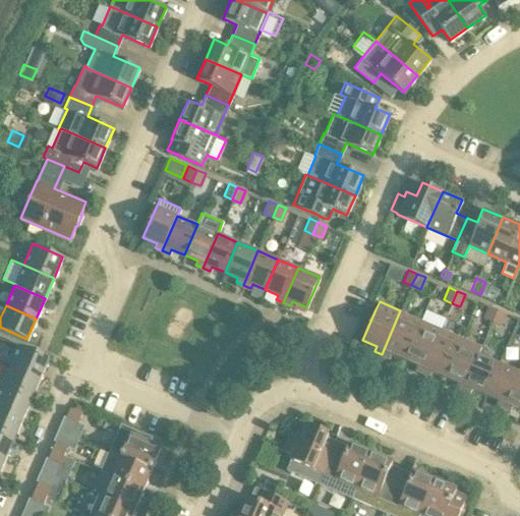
[(493,321),(498,308),(488,305),(483,317),(493,321)]
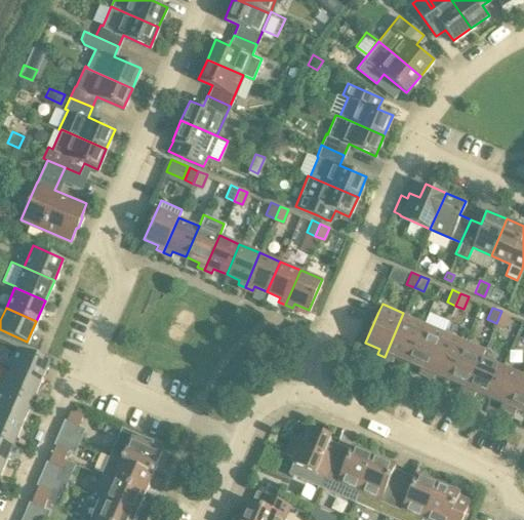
[(424,321),(406,361),(419,366),(417,371),(425,374),(444,330),(448,320),(428,311),(424,321)]
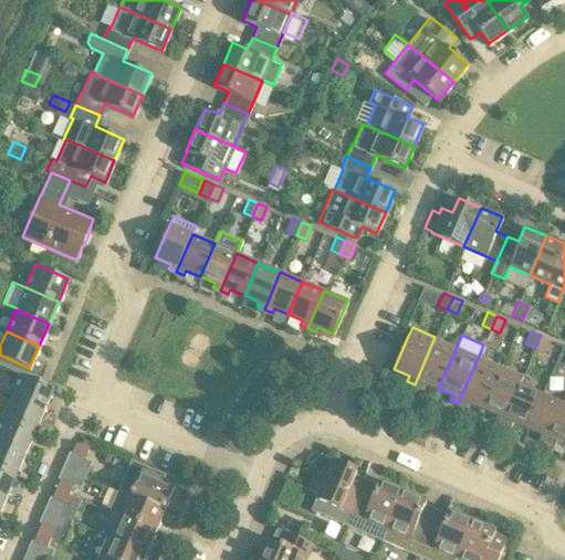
[(541,335),(535,348),(544,352),(550,339),(541,335)]
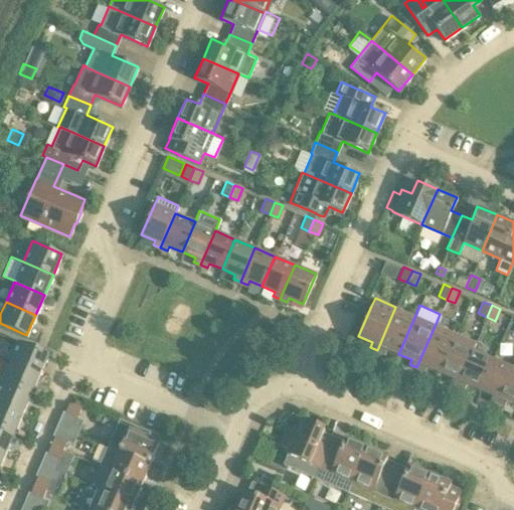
[(395,307),(377,350),(384,353),(386,348),(398,354),(415,315),(395,307)]
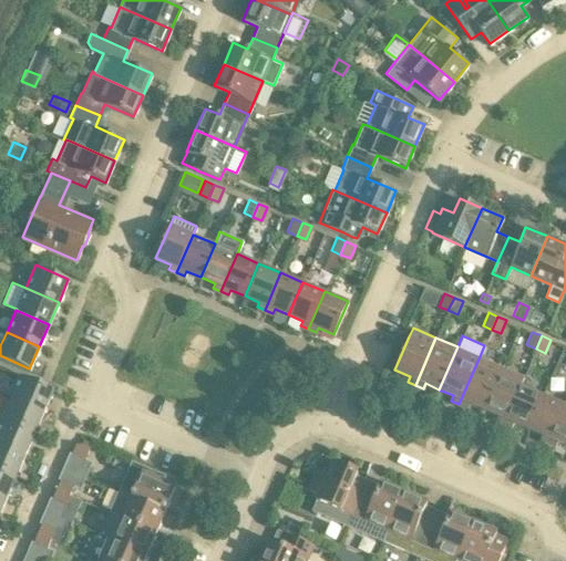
[(502,366),(480,356),(459,404),(466,407),(469,402),(483,408),(502,366)]
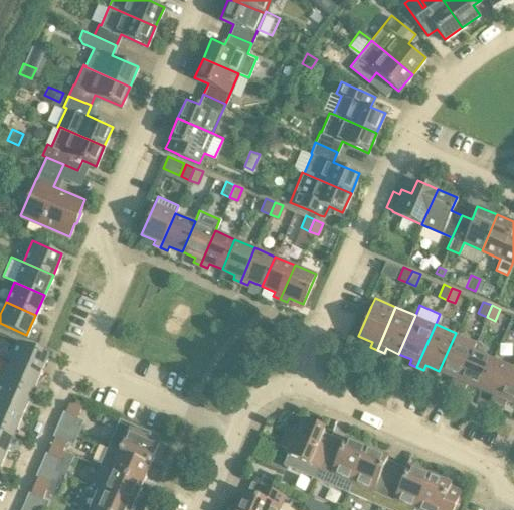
[(456,333),(439,371),(452,376),(450,381),(457,384),(472,350),(476,342),(456,333)]
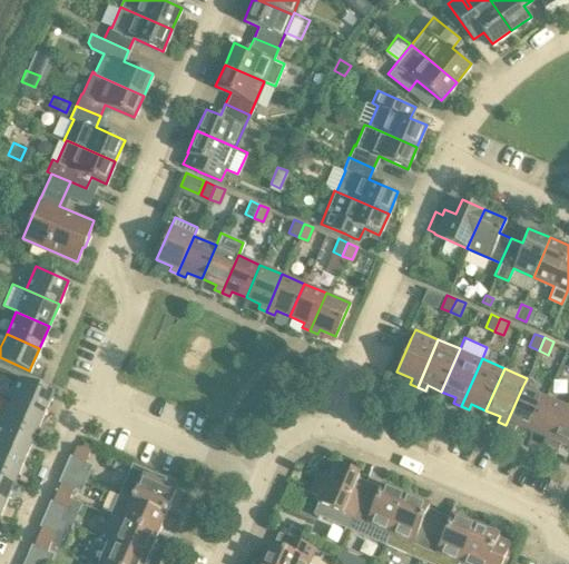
[(20,376),(10,398),(43,413),(54,391),(20,376)]
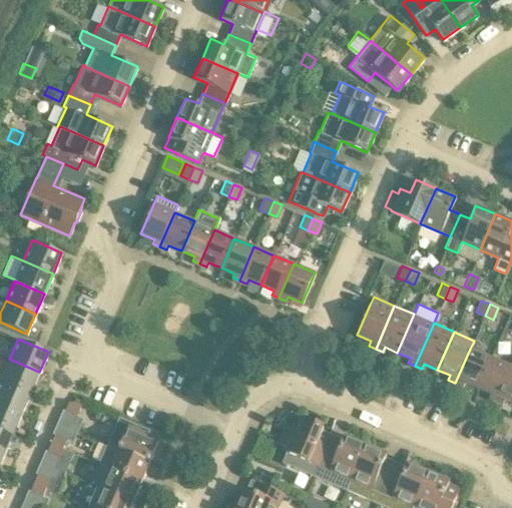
[(470,349),(455,383),(462,386),(464,381),(477,387),(490,357),(470,349)]
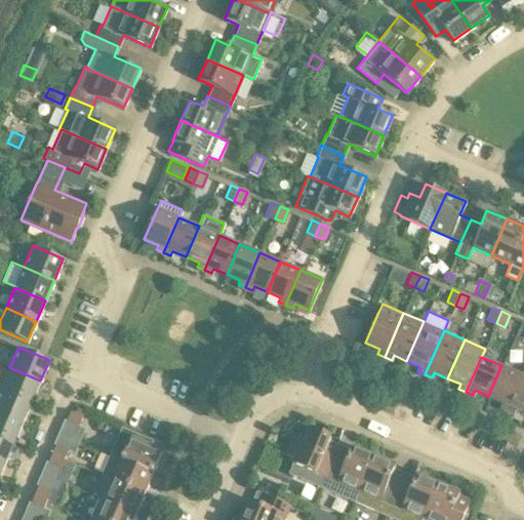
[(501,365),(488,396),(501,402),(499,406),(507,409),(521,374),(501,365)]
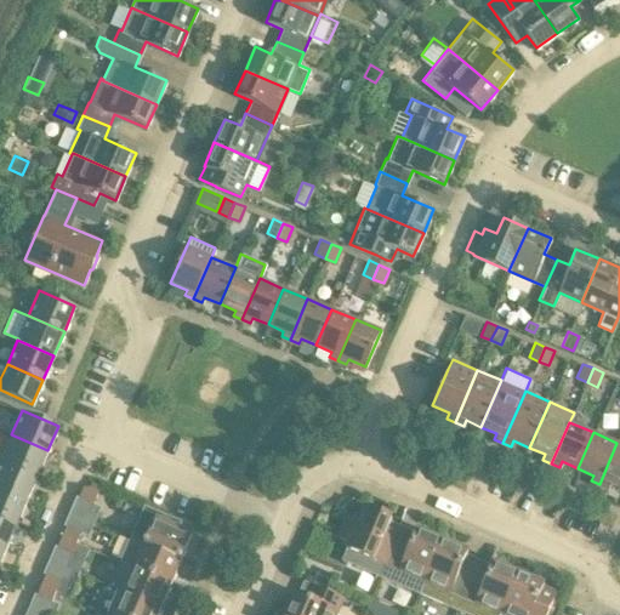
[(47,450),(11,434),(0,459),(37,474),(47,450)]
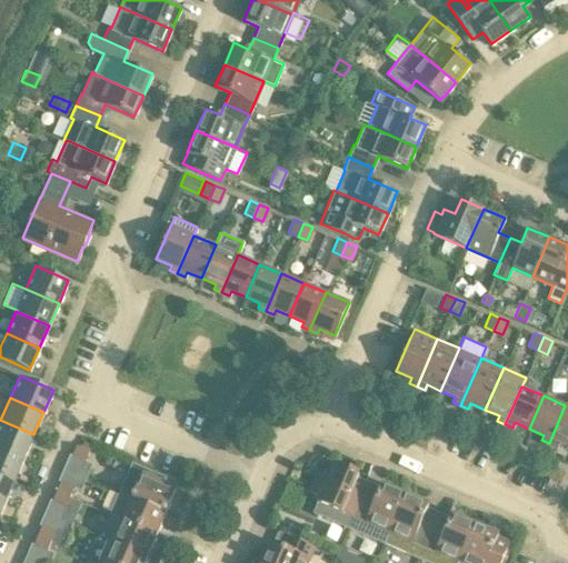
[(567,399),(565,405),(549,443),(557,446),(559,442),(567,445),(567,399)]
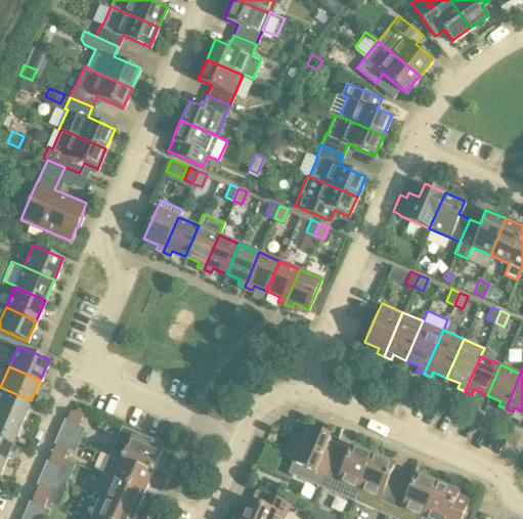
[(0,387),(0,411),(23,421),(31,400),(0,387)]
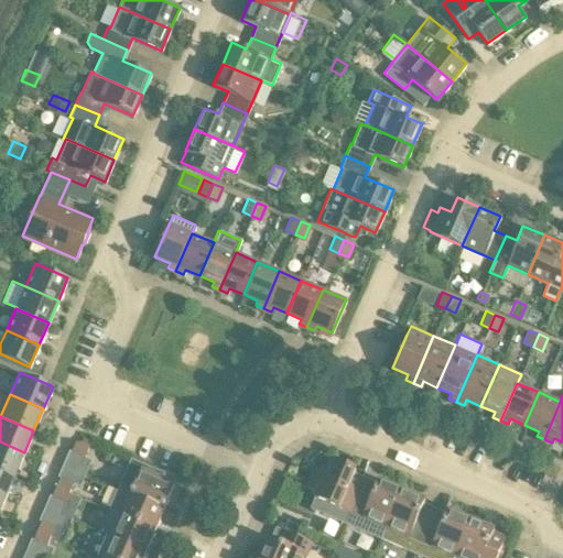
[(72,448),(72,449),(84,455),(88,446),(90,439),(83,436),(79,442),(75,440),(72,448)]
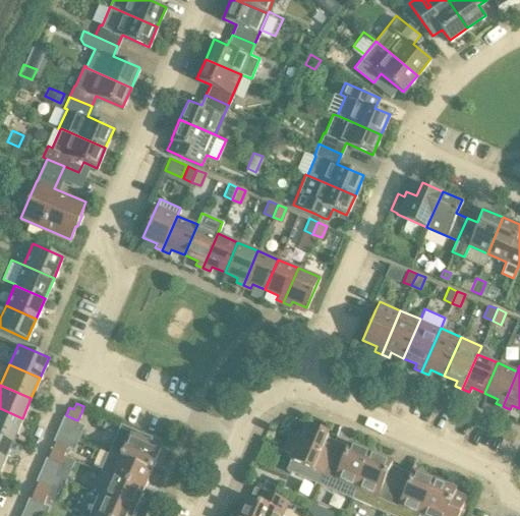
[(0,432),(13,439),(22,418),(0,408),(0,432)]
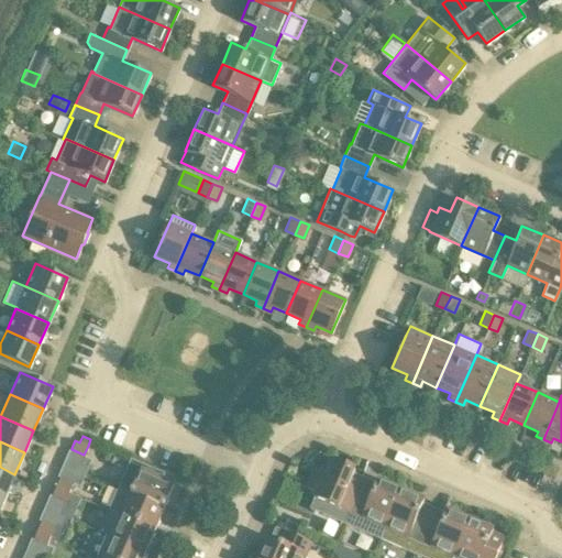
[(130,457),(118,485),(164,505),(174,482),(162,478),(164,471),(130,457)]
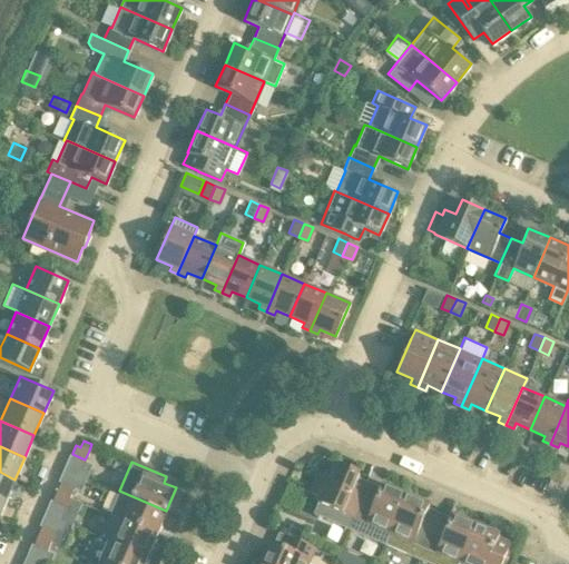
[(349,527),(365,488),(354,483),(359,473),(334,463),(329,475),(317,471),(308,491),(320,495),(313,512),(349,527)]
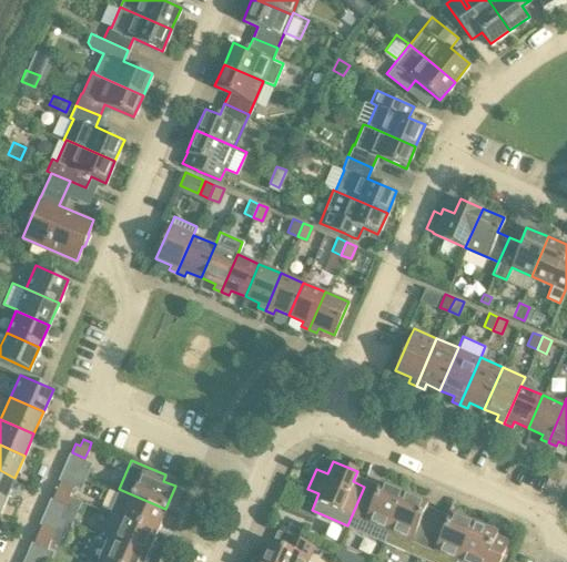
[(0,497),(6,500),(14,478),(0,470),(0,497)]
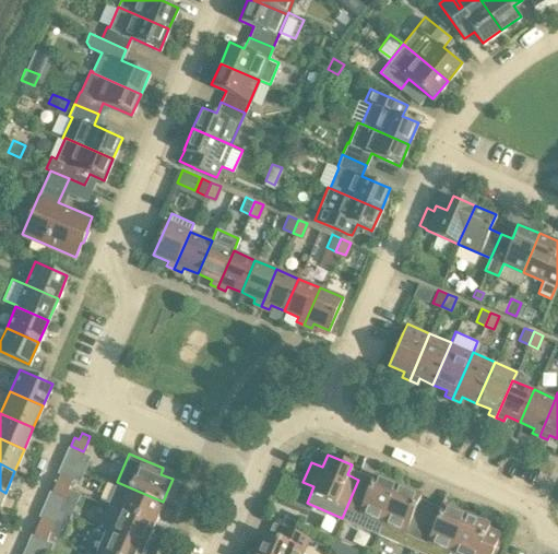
[(56,482),(68,487),(72,478),(59,472),(56,482)]
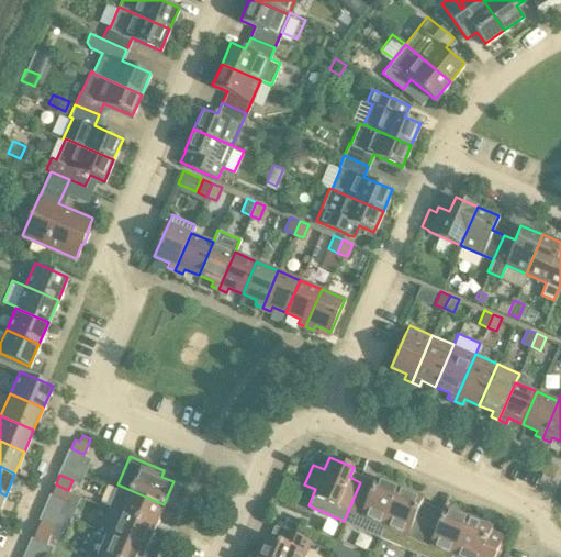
[(360,482),(344,521),(379,536),(400,487),(377,477),(372,488),(360,482)]
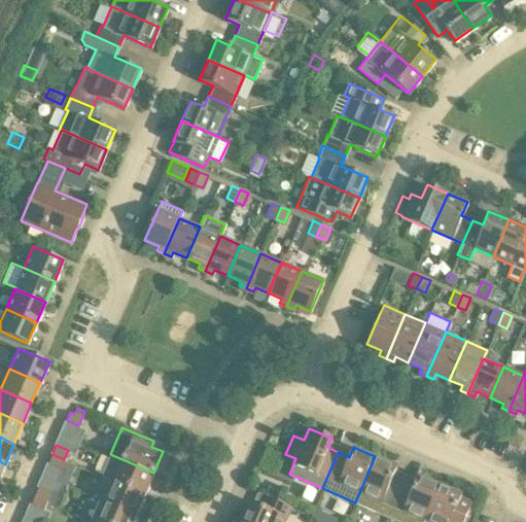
[(64,459),(53,454),(48,462),(61,467),(64,459)]
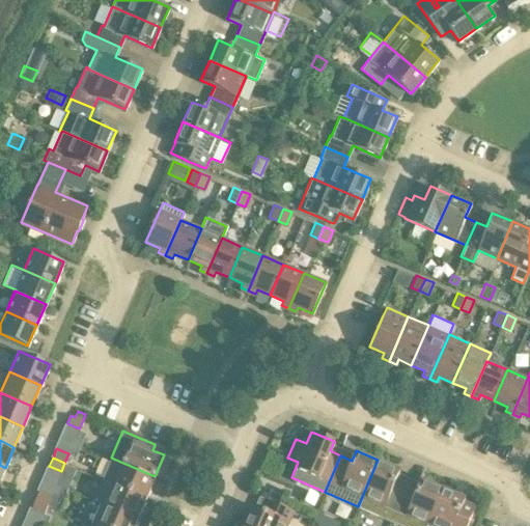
[(145,497),(155,476),(111,458),(103,478),(145,497)]
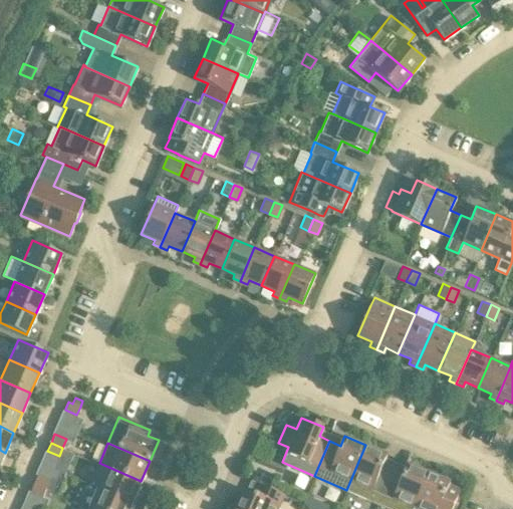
[(387,454),(365,445),(346,490),(377,503),(393,468),(381,464),(387,454)]
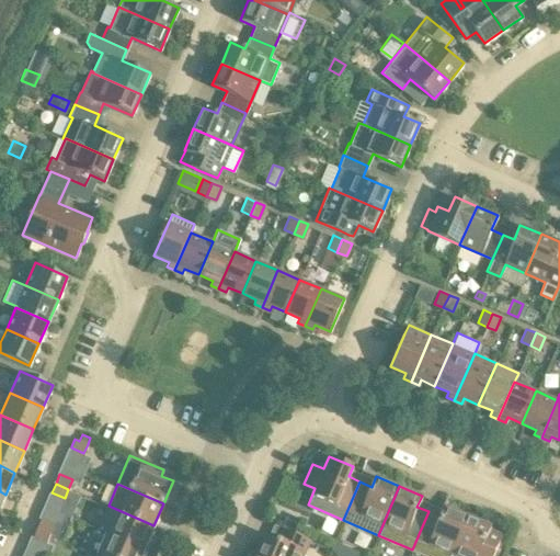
[(109,506),(99,528),(106,531),(145,547),(153,525),(109,506)]
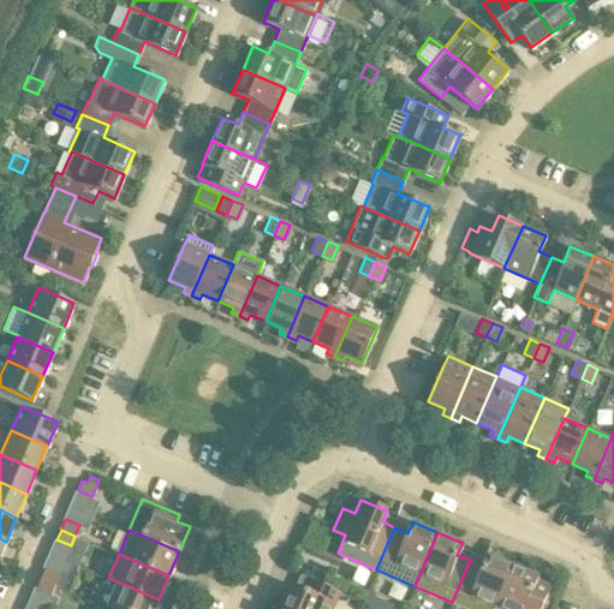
[(483,566),(470,560),(452,602),(468,608),(493,608),(513,565),(488,554),(483,566)]
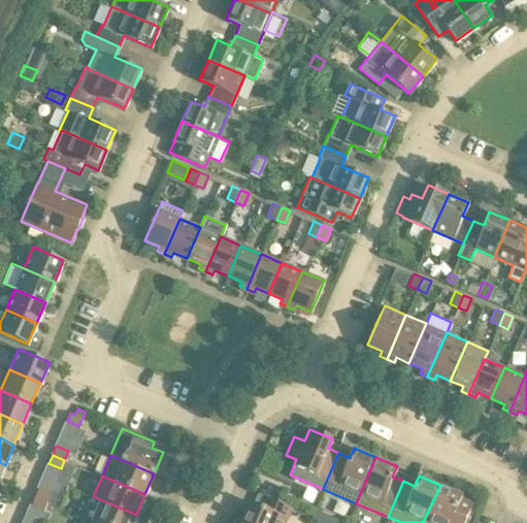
[(461,494),(440,485),(423,522),(463,522),(473,500),(461,495),(461,494)]
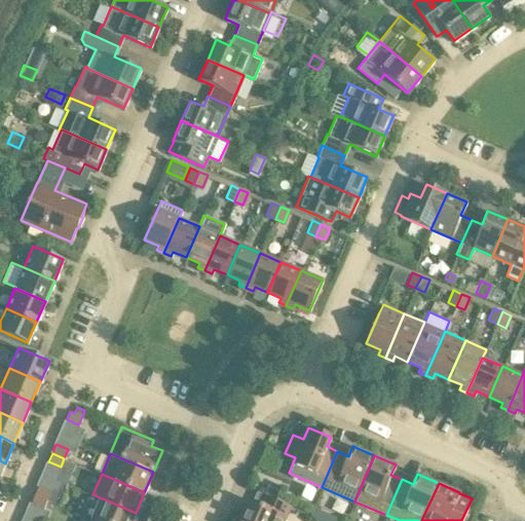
[(35,493),(46,498),(50,490),(38,485),(35,493)]
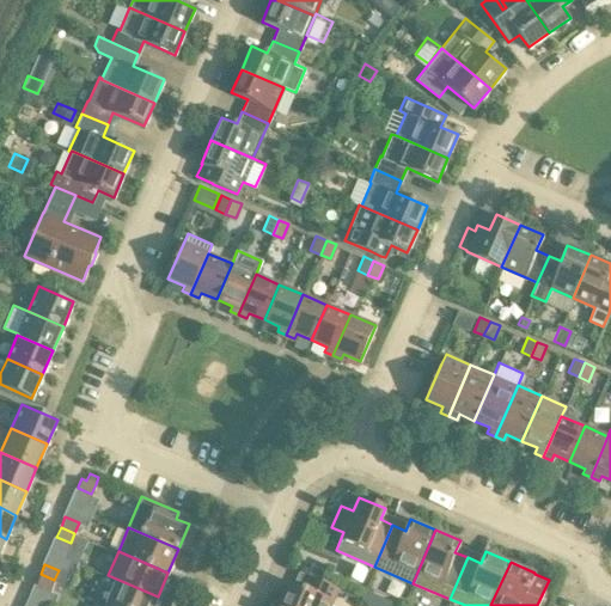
[(54,580),(41,574),(36,585),(50,591),(54,580)]
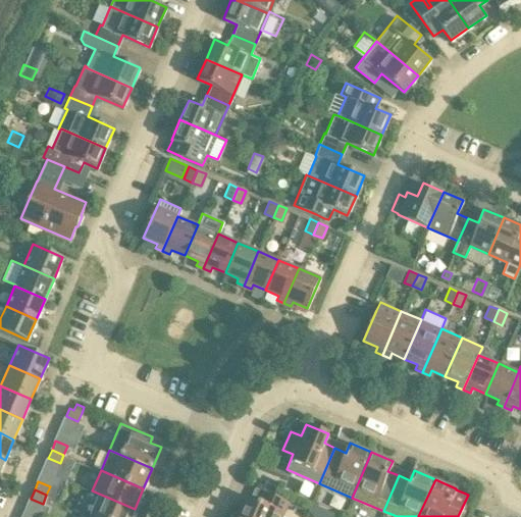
[(247,497),(238,516),(280,516),(282,514),(289,516),(305,516),(309,510),(288,501),(262,489),(257,501),(247,497)]
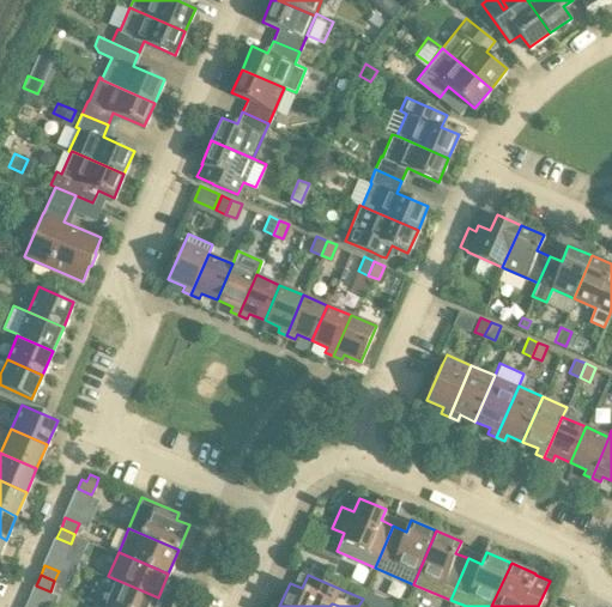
[(116,580),(107,604),(114,606),(153,606),(158,598),(116,580)]
